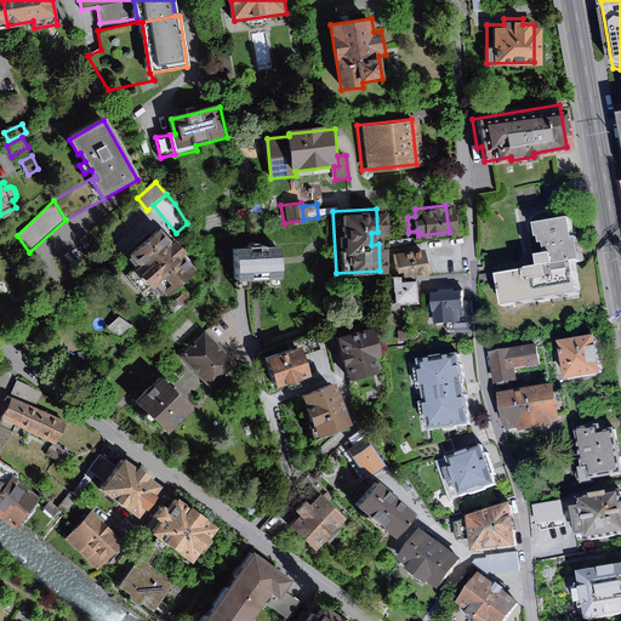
[(497,275),(503,308),(579,295),(573,262),(582,261),(579,239),(575,240),(570,218),(536,226),(539,238),(541,238),(542,244),(546,244),(548,254),(536,256),(539,268),(497,275)]
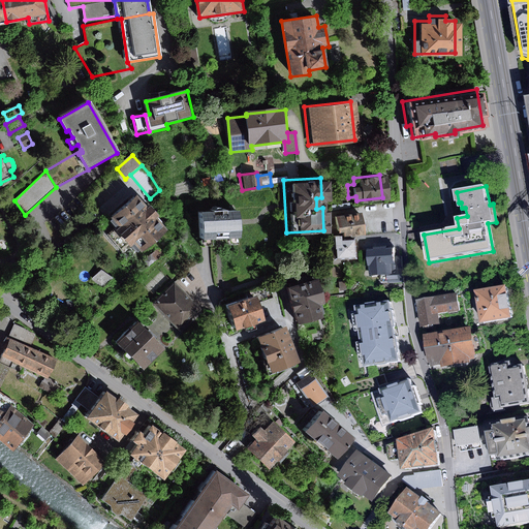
[(131,243),(142,255),(168,231),(157,220),(161,217),(151,206),(148,209),(138,197),(112,221),(119,229),(112,236),(124,249),(131,243)]
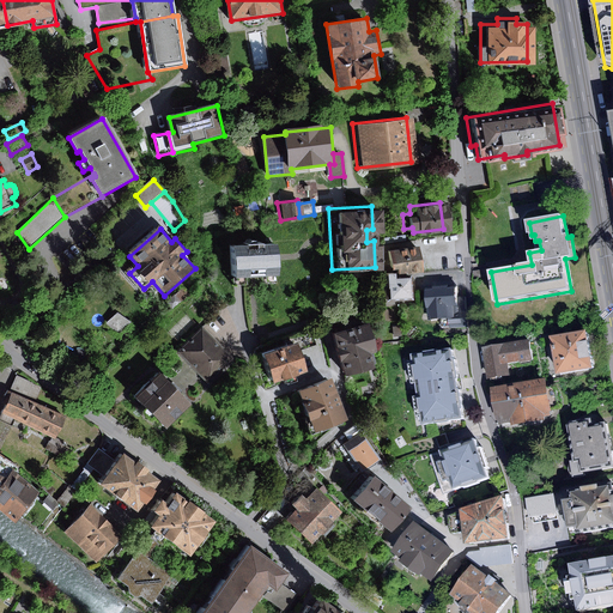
[(404,235),(382,238),(383,244),(405,241),(404,235)]
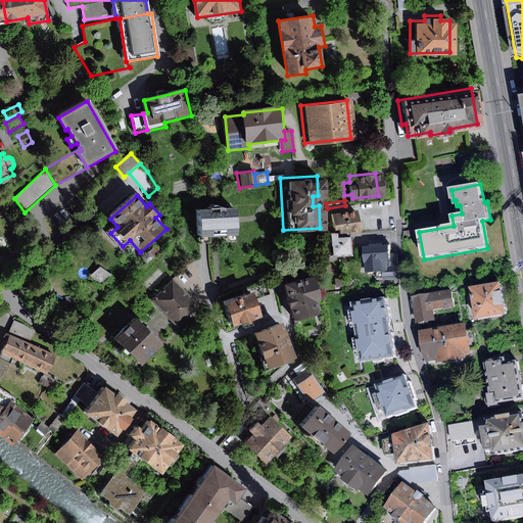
[(196,209),(198,236),(235,234),(233,208),(223,208),(223,207),(217,207),(217,206),(215,205),(214,205),(211,205),(210,206),(210,207),(208,207),(208,209),(196,209)]
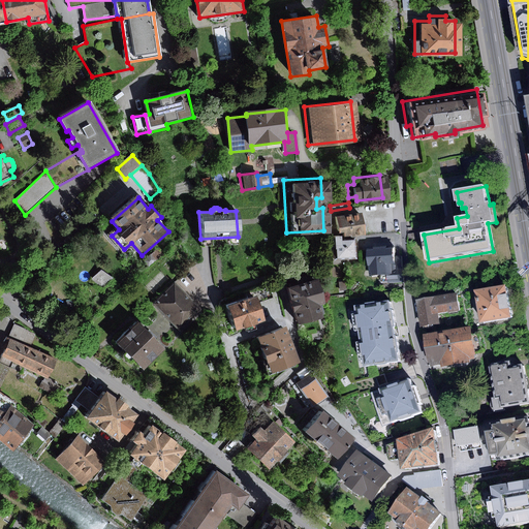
[(356,212),(331,215),(333,229),(338,228),(339,234),(348,232),(348,236),(360,234),(356,212)]
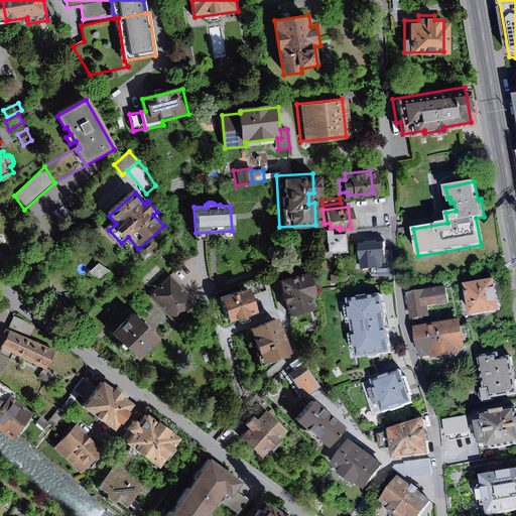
[(319,252),(342,251),(341,231),(327,232),(326,228),(318,228),(319,252)]
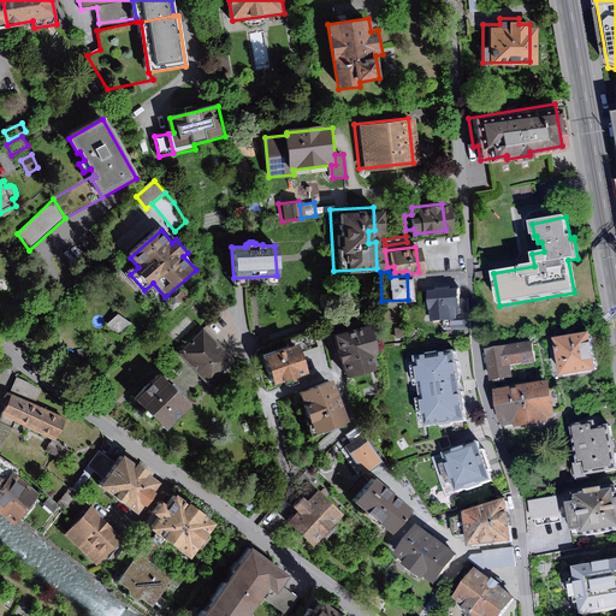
[(443,329),(471,326),(468,297),(457,298),(456,289),(427,290),(430,320),(442,319),(443,329)]
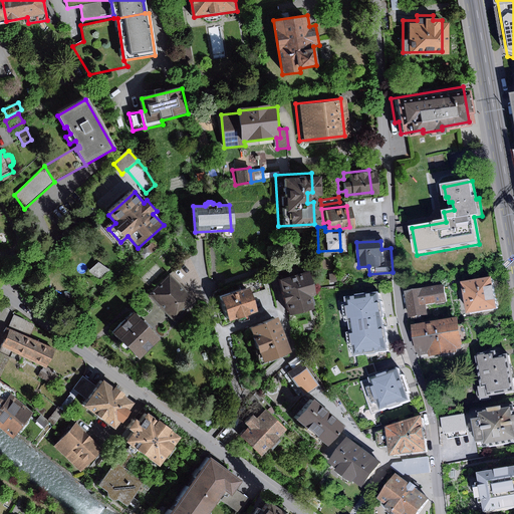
[(147,247),(140,254),(146,260),(153,253),(147,247)]
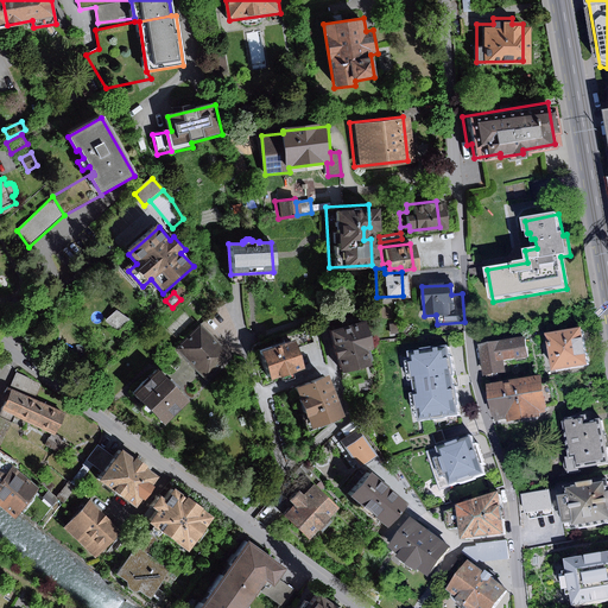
[(17,299),(12,302),(10,306),(12,312),(19,315),(24,311),(25,305),(23,301),(17,299)]
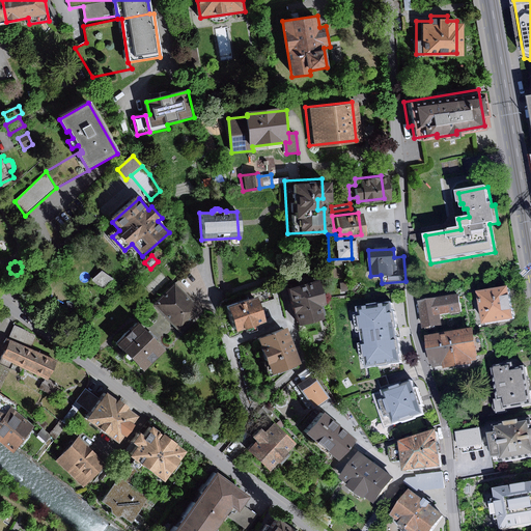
[(114,279),(103,272),(91,281),(103,289),(114,279)]
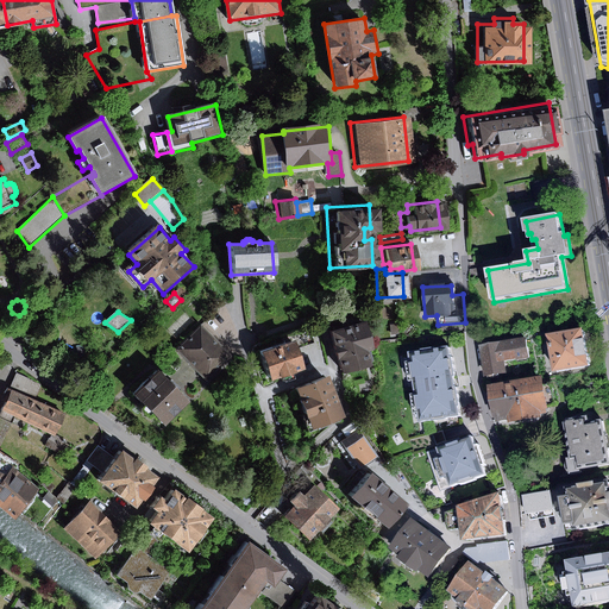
[(337,325),(358,319),(356,312),(336,319),(337,325)]
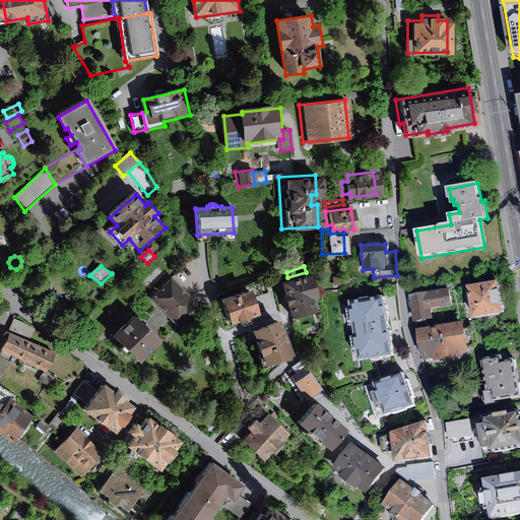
[(275,280),(285,316),(310,309),(307,298),(312,296),(306,272),(287,277),(275,280)]
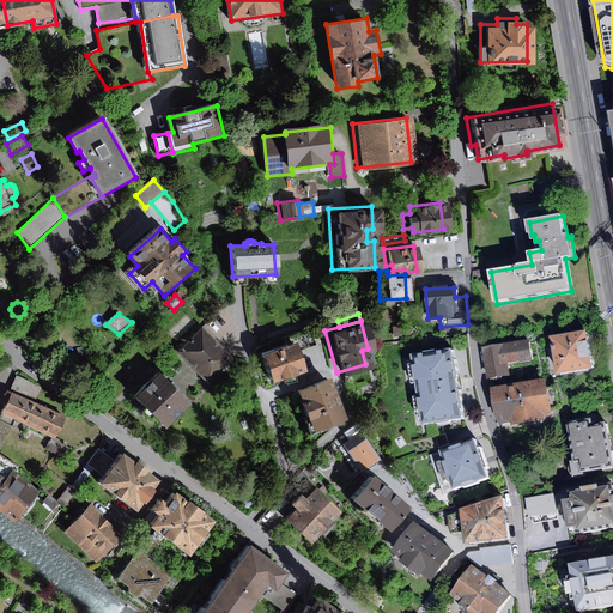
[(180,353),(210,383),(234,359),(204,329),(180,353)]
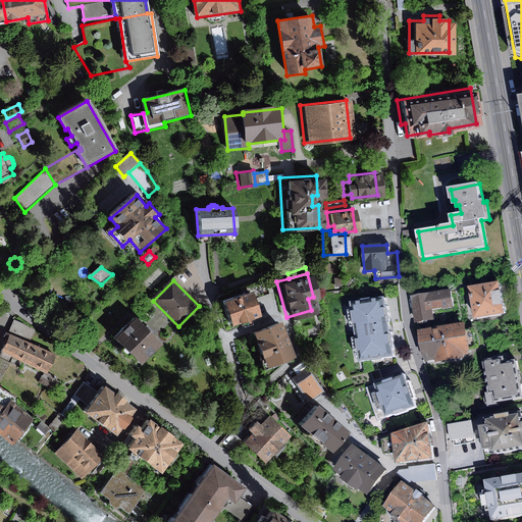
[(243,290),(246,299),(266,293),(262,280),(242,286),(243,290)]
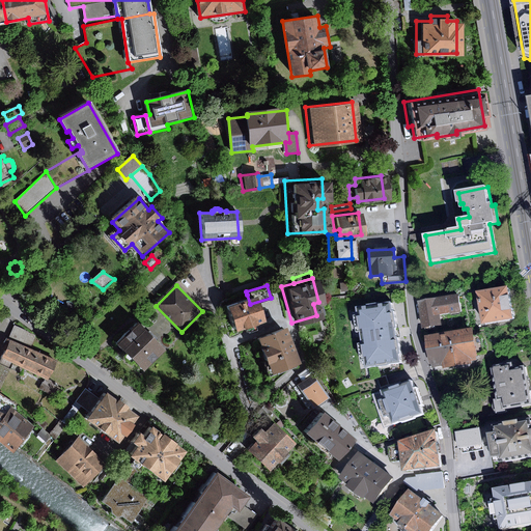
[(478,291),(483,325),(514,319),(509,286),(478,291)]
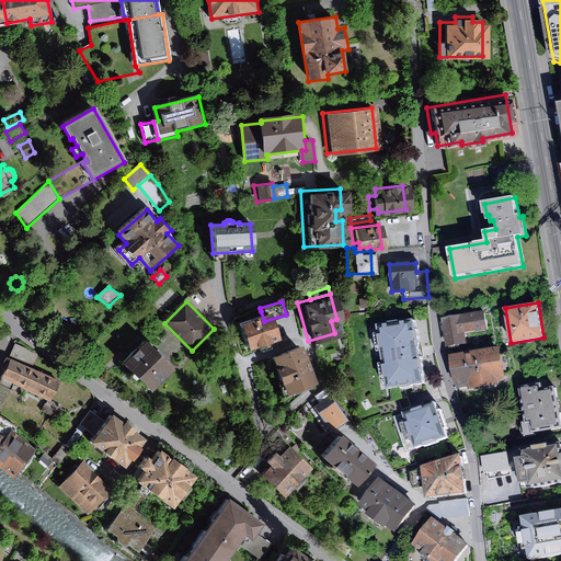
[(476,333),(487,331),(483,310),(439,319),(445,346),(468,342),(466,332),(474,331),(476,333)]
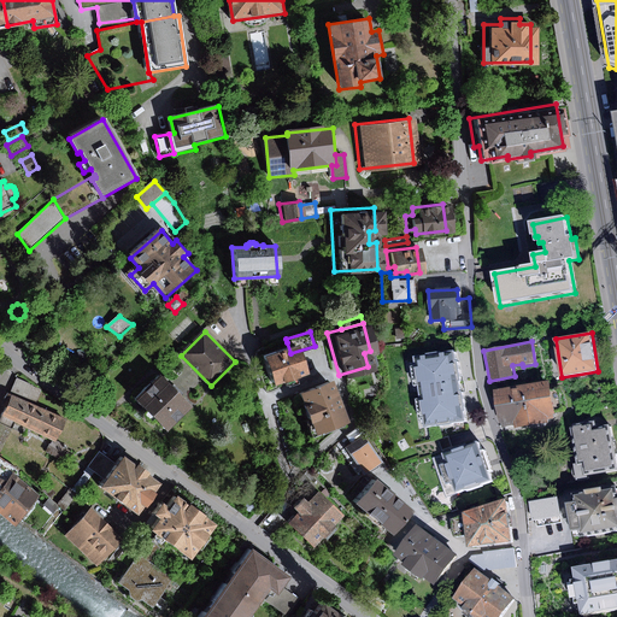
[(254,353),(264,381),(297,370),(291,353),(287,342),(254,353)]
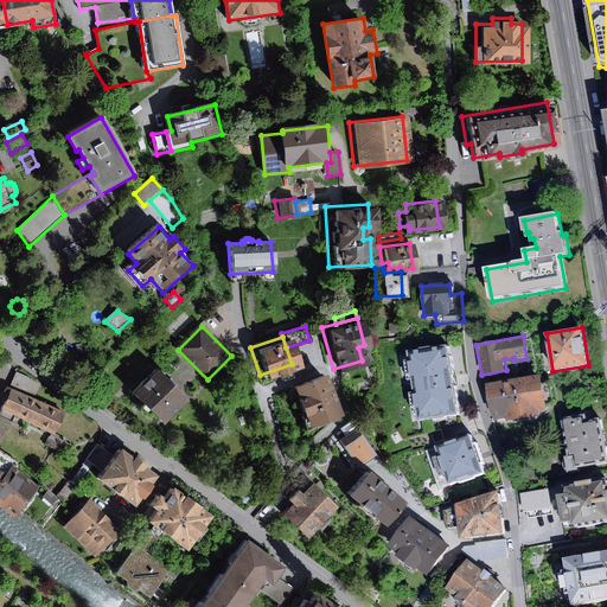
[(449,345),(411,351),(416,378),(419,378),(421,391),(417,393),(422,420),(460,414),(455,381),(449,345)]
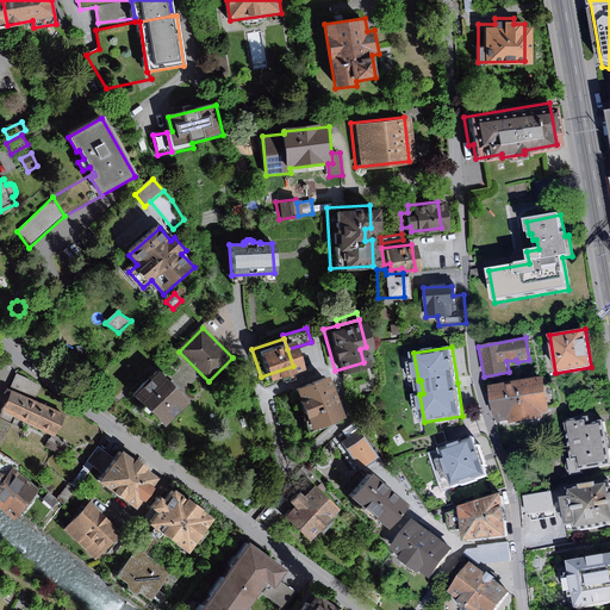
[(163,428),(188,404),(156,372),(132,396),(163,428)]
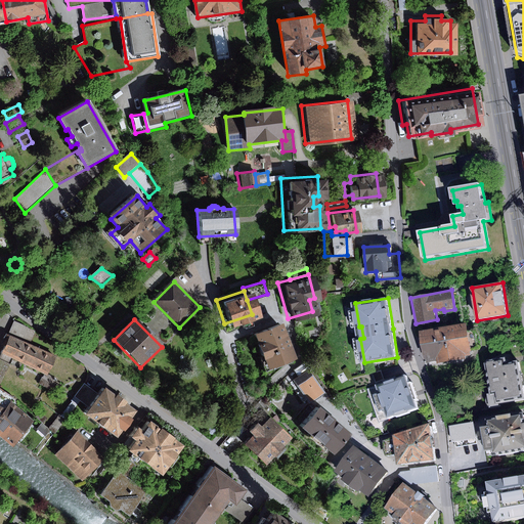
[(256,355),(260,364),(287,354),(273,320),(246,332),(249,340),(247,341),(253,356),(256,355)]
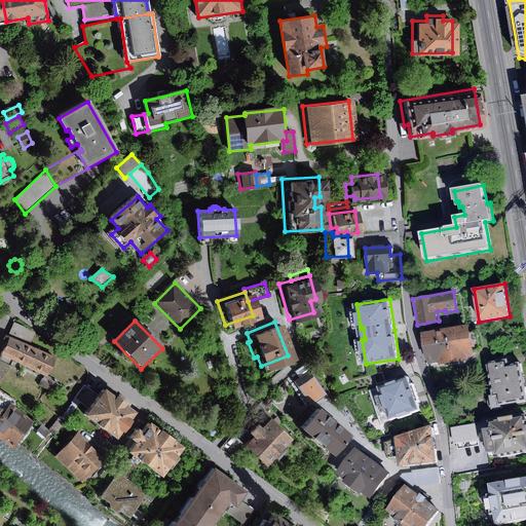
[(14,323),(9,337),(31,346),(36,333),(14,323)]
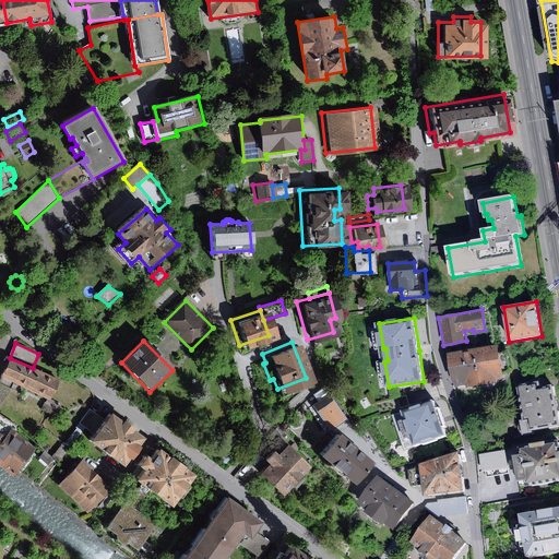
[(500,371),(508,370),(506,353),(497,355),(495,346),(448,354),(453,387),(465,385),(465,388),(497,382),(497,380),(501,379),(500,371)]
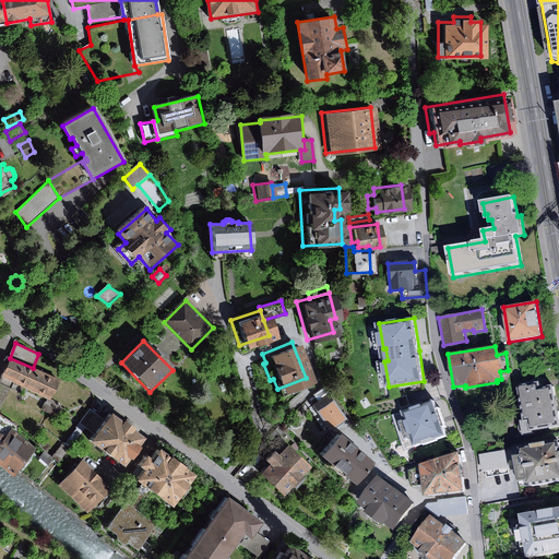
[(48,397),(52,400),(61,380),(33,368),(10,358),(2,378),(48,397)]
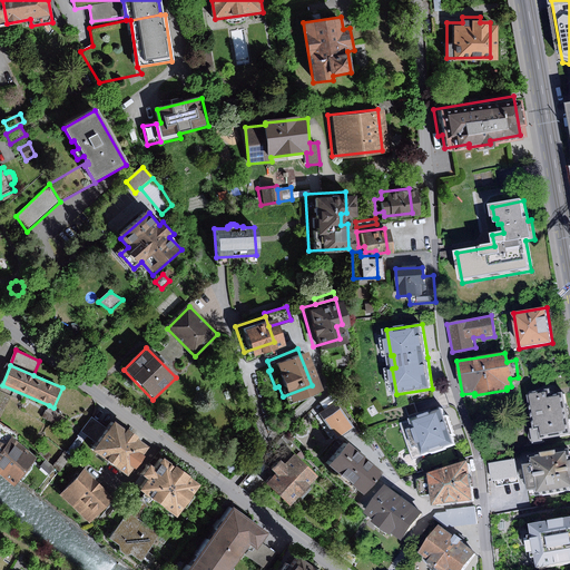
[(542,439),(569,433),(561,393),(550,395),(548,389),(539,391),(539,390),(529,391),(526,395),(532,429),(530,429),(532,443),(543,442),(542,439)]
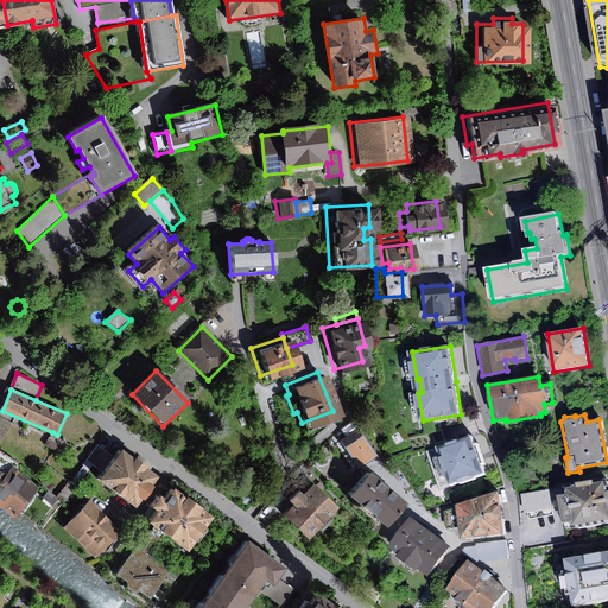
[(0,447),(1,447),(12,423),(0,417),(0,447)]
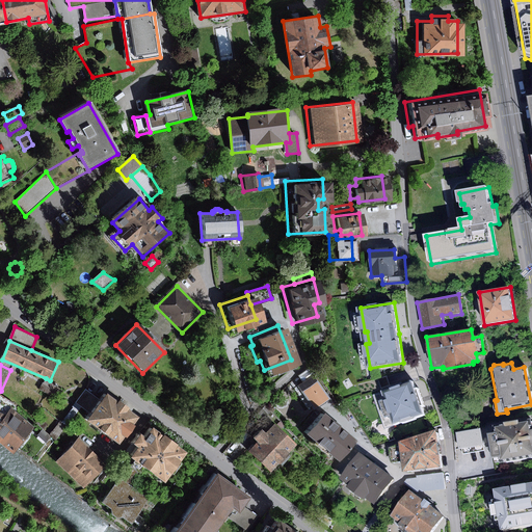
[(294,384),(310,407),(325,396),(310,374),(313,372),(308,366),(295,375),(299,381),(294,384)]
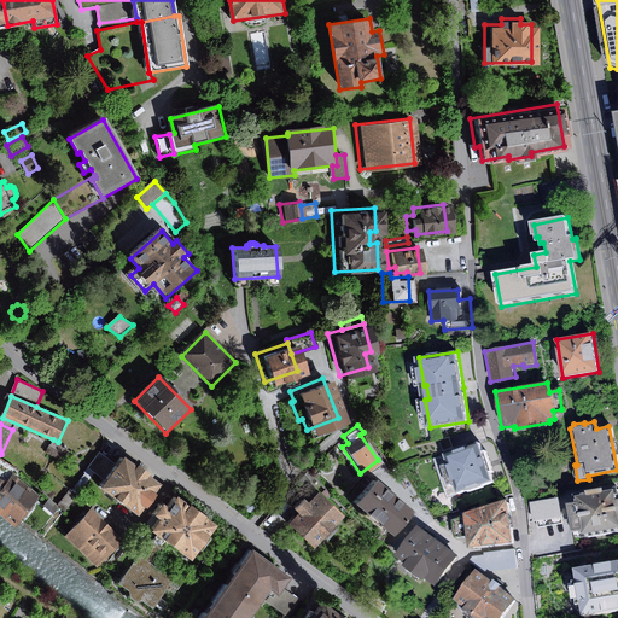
[(449,438),(439,441),(443,452),(453,448),(452,443),(449,438)]
